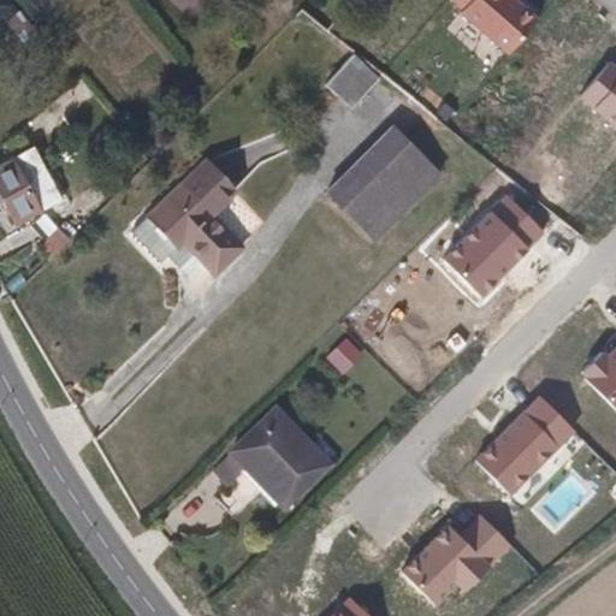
[(505,55),(539,15),(521,0),(449,0),(461,9),(456,16),(505,55)]
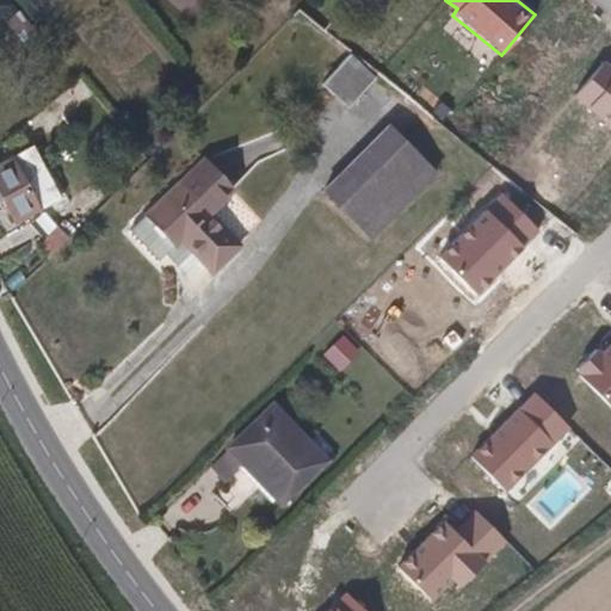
[(366,87),(377,76),(368,67),(351,50),(337,65),(323,79),(332,88),(349,104),(357,97),(366,87)]
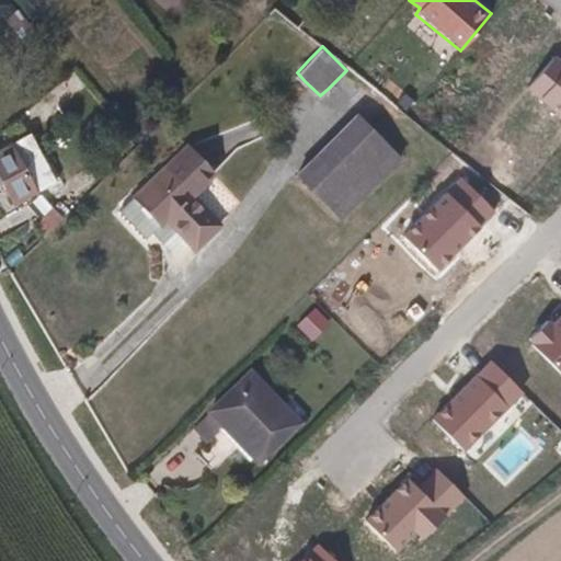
[(560,63),(556,58),(528,90),(560,117),(560,63)]
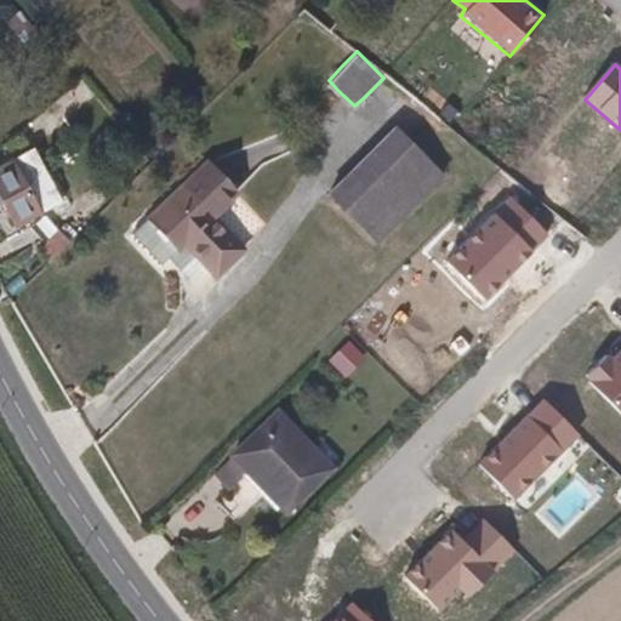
[(416,203),(434,184),(446,172),(434,160),(415,142),(398,124),(380,142),(368,153),(357,165),(340,181),(332,188),(347,203),(369,224),(382,238),(399,220),(416,203)]
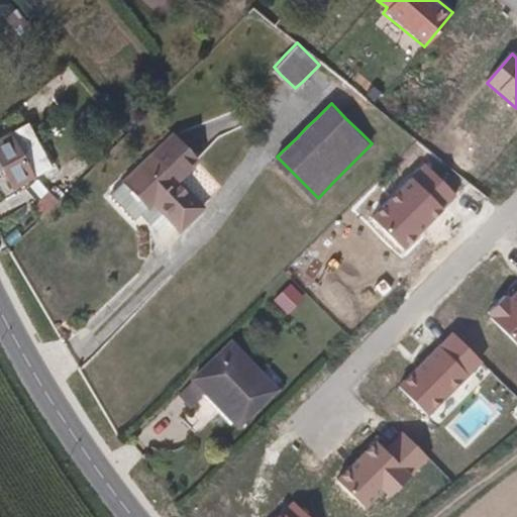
[(52,166),(41,147),(33,133),(26,121),(9,130),(0,134),(0,168),(3,167),(14,187),(30,178),(52,166)]
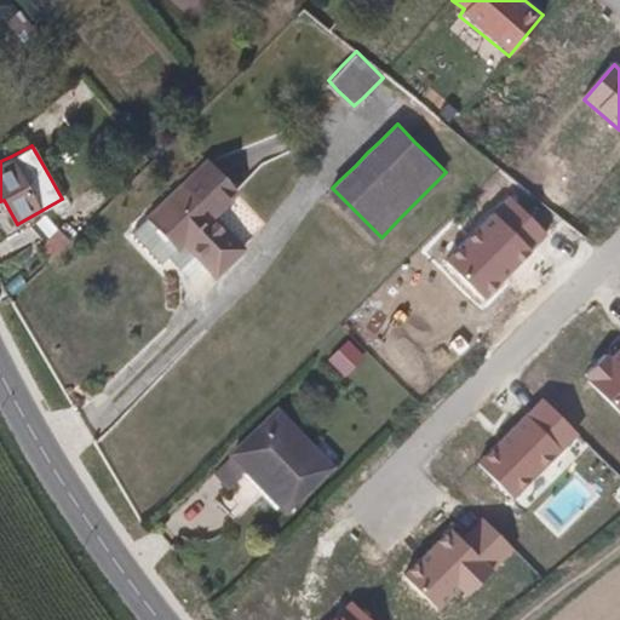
[(213,213),(237,189),(210,158),(190,176),(173,193),(150,214),(178,245),(185,239),(205,259),(218,273),(246,246),(228,228),(213,213)]
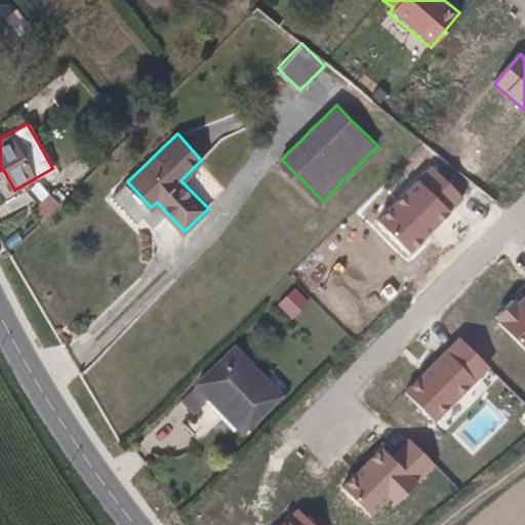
[(429,166),(376,219),(407,250),(459,197),(429,166)]
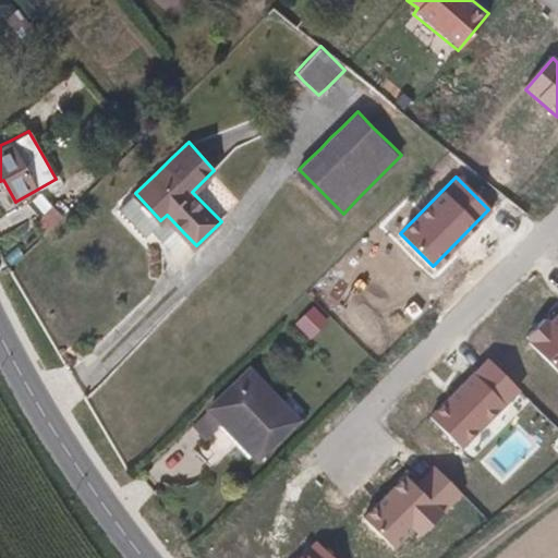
[(160,220),(135,193),(120,207),(146,235),(154,230),(170,247),(184,233),(167,215),(160,220)]
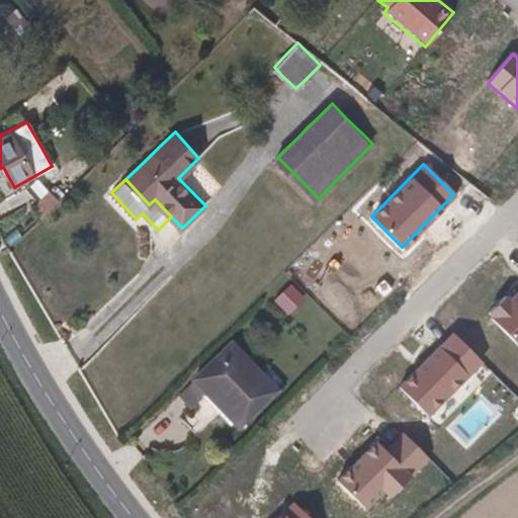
[(51,207),(59,200),(50,191),(33,206),(42,216),(51,207)]
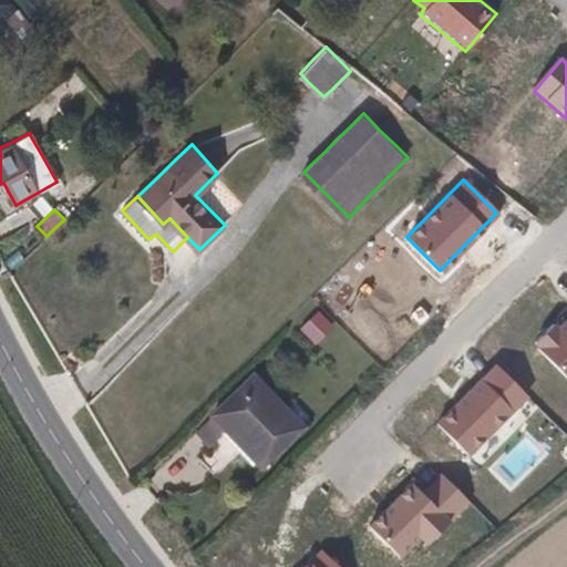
[(318,316),(303,333),(317,346),(332,328),(318,316)]
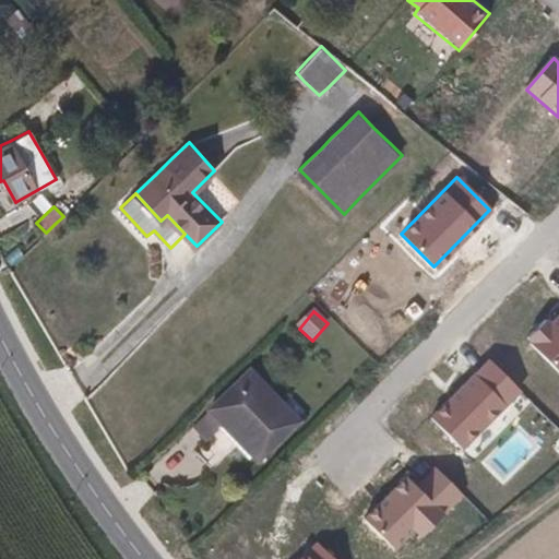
[(558,314),(551,323),(548,319),(526,340),(558,371),(558,314)]
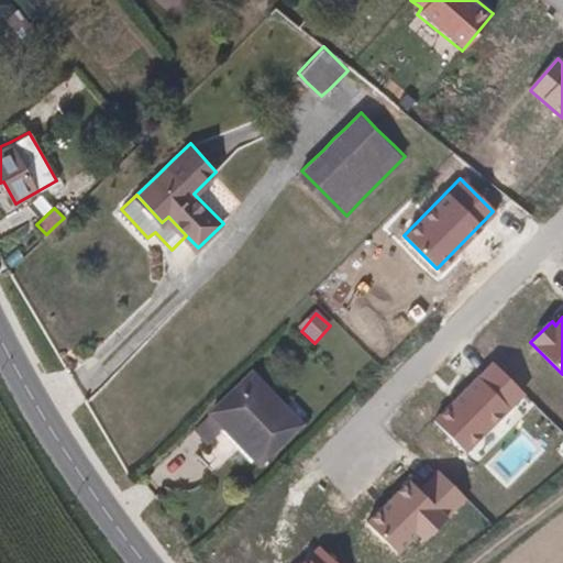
[(526,395),(493,362),(434,420),(467,453),(526,395)]
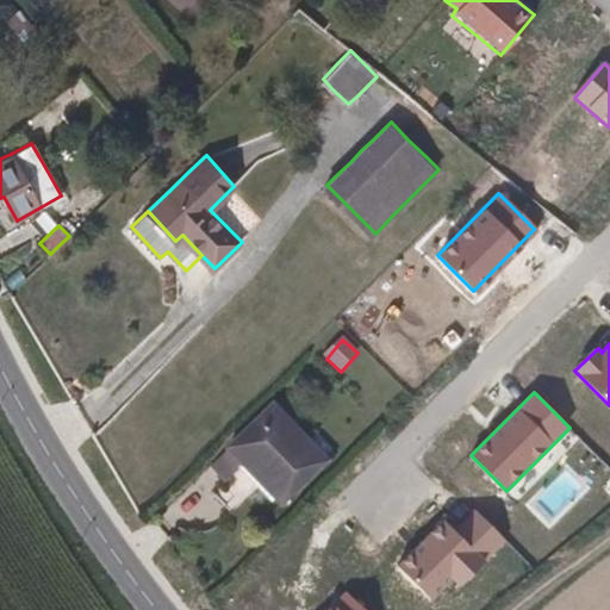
[(329,455),(318,444),(290,415),(277,400),(255,421),(242,435),(232,443),(231,446),(228,449),(213,462),(226,479),(242,465),(262,486),(274,498),(279,493),(286,486),(290,492),(313,471),(329,455)]
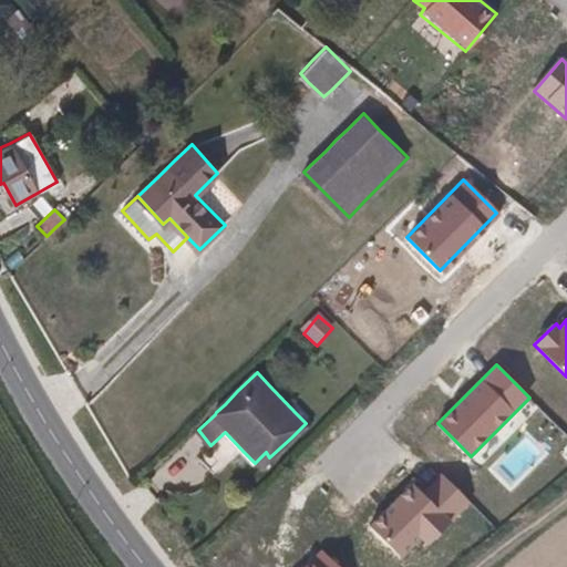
[(264,463),(269,457),(266,452),(259,459),(264,463)]
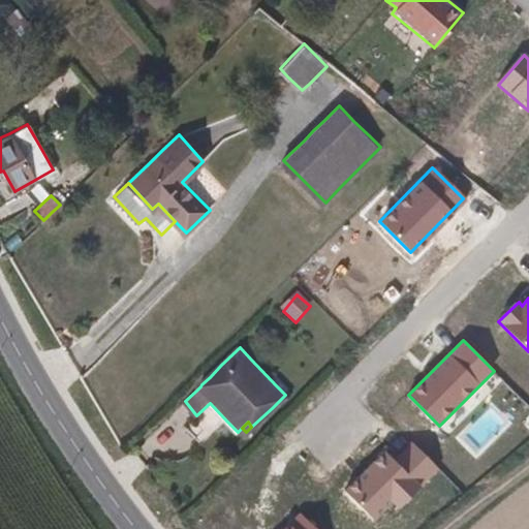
[(440,471),(411,442),(395,459),(385,449),(342,491),(374,523),(395,503),(401,510),(440,471)]
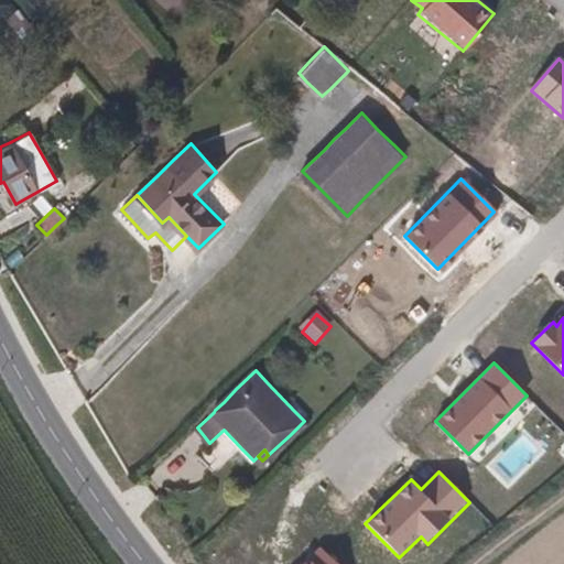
[(334,563),(320,549),(303,563),(334,563)]
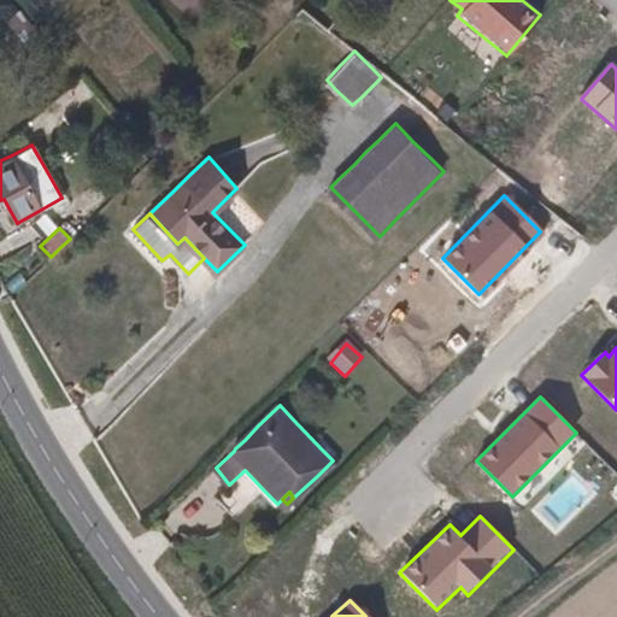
All buildings are outlined.
